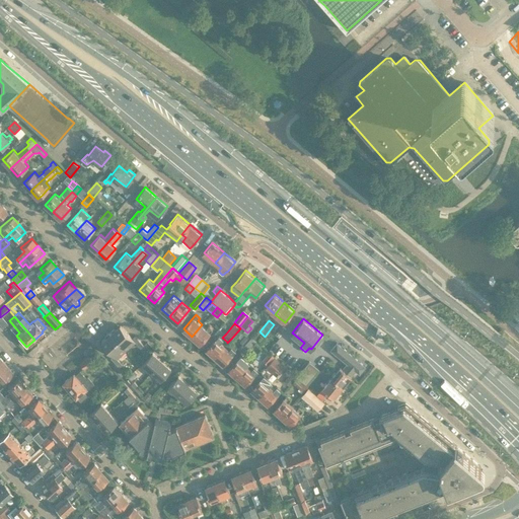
[(209,325),(206,328),(202,324),(192,337),(200,344),(213,329),(209,325)]
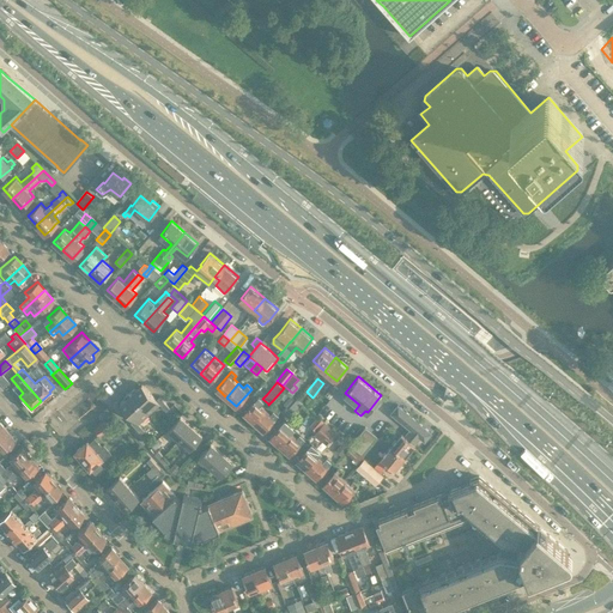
[(159,398),(156,400),(151,395),(141,384),(131,394),(140,405),(147,414),(158,405),(165,412),(169,408),(159,398)]
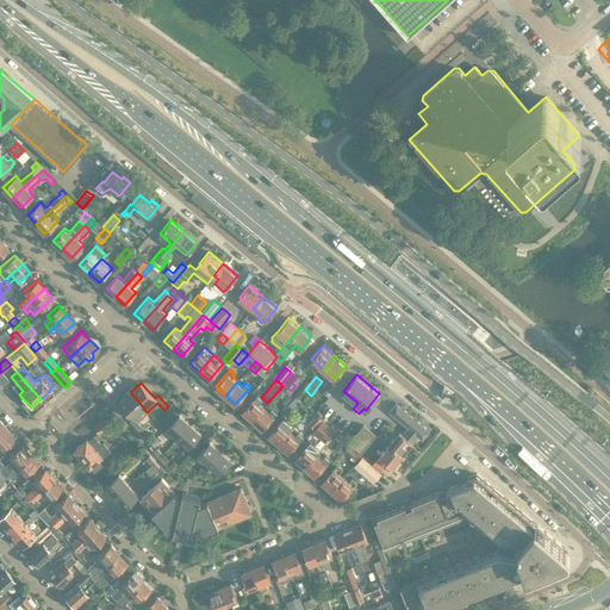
[(328,397),(336,387),(331,383),(323,393),(328,397)]
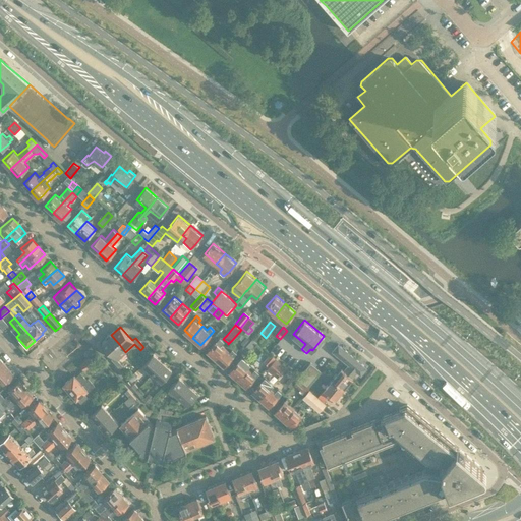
[(102,343),(109,352),(113,356),(111,359),(119,368),(122,366),(116,360),(125,352),(119,344),(111,335),(102,343)]
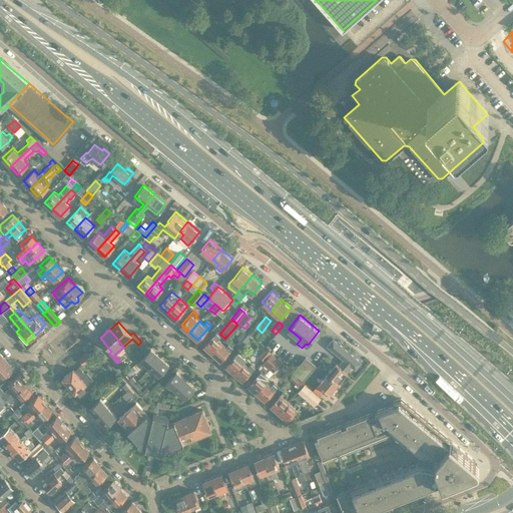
[(241,342),(248,334),(243,330),(237,338),(241,342)]
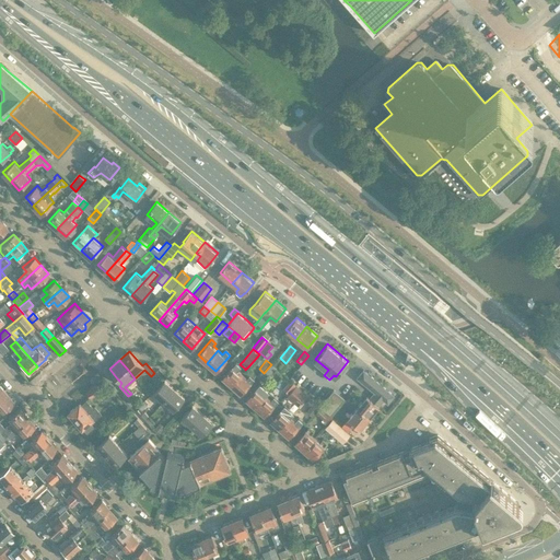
[(231,385),(245,369),(240,364),(236,361),(222,377),(231,385)]
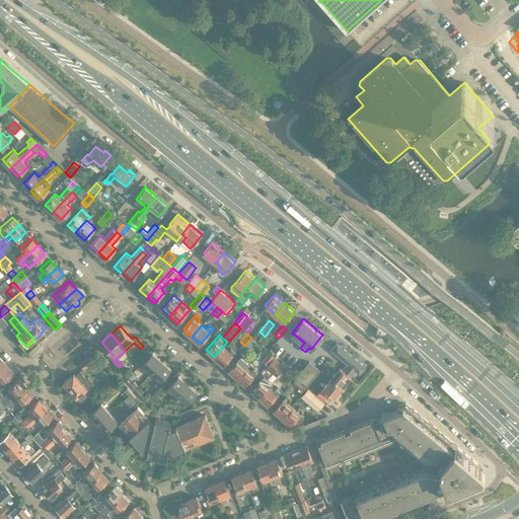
[(248,349),(255,341),(251,338),(244,346),(248,349)]
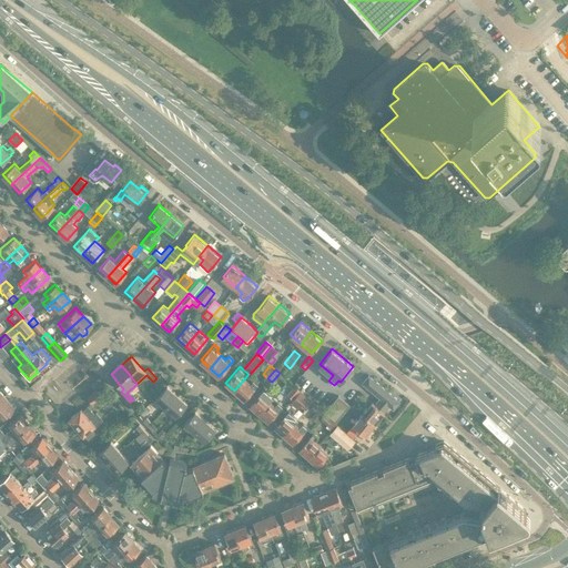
[(255,376),(253,378),(249,375),(249,374),(234,391),(243,398),(260,379),(255,376)]
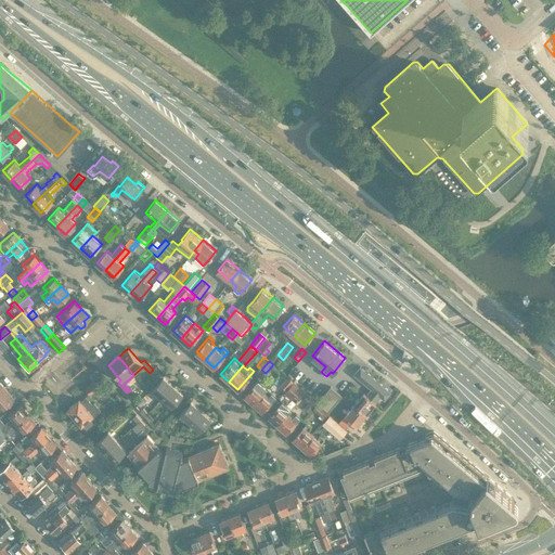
[(368,395),(376,402),(382,396),(385,399),(391,392),(361,366),(355,374),(373,388),(368,395)]
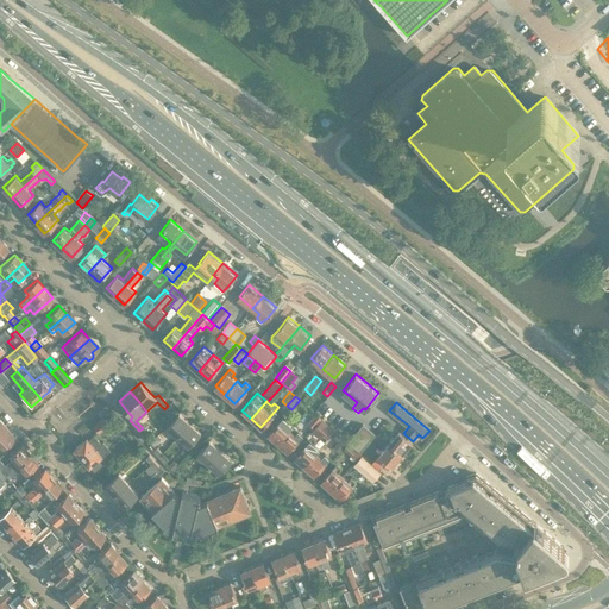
[(177,437),(189,424),(179,414),(167,427),(177,437)]
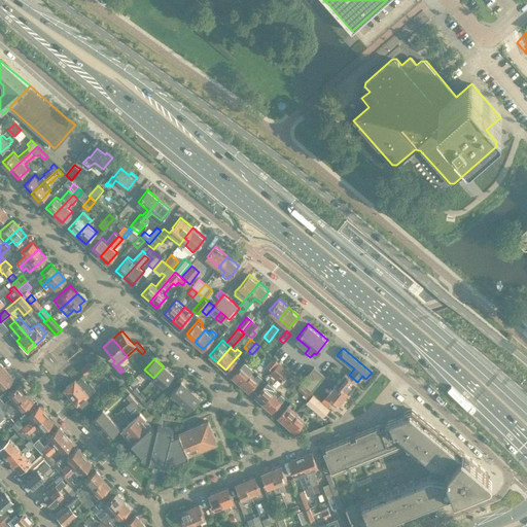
[(272,371),(279,362),(273,358),(267,365),(272,371)]
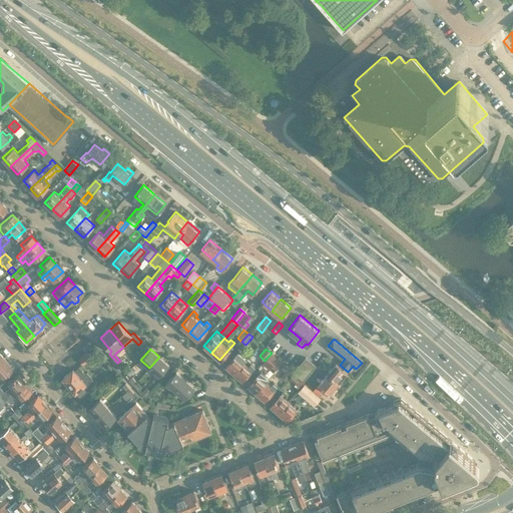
[(83,364),(92,357),(88,351),(79,359),(83,364)]
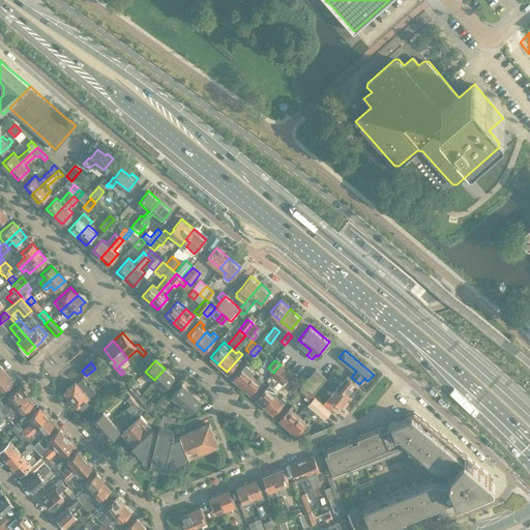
[(255,370),(251,366),(246,362),(233,377),(242,385),(255,370)]
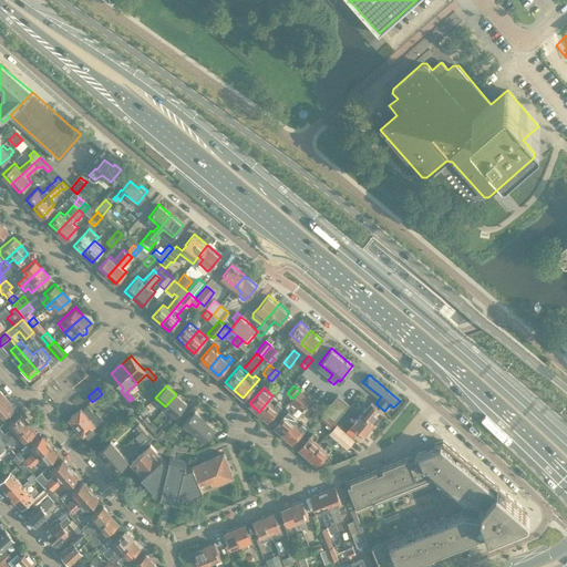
[(308,405),(311,401),(300,390),(292,399),(290,402),(297,408),(301,403),(306,408),(308,405)]
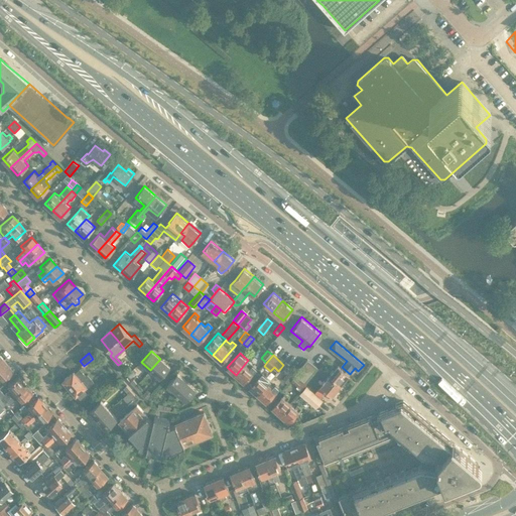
[(159,378),(169,367),(160,359),(150,370),(159,378)]
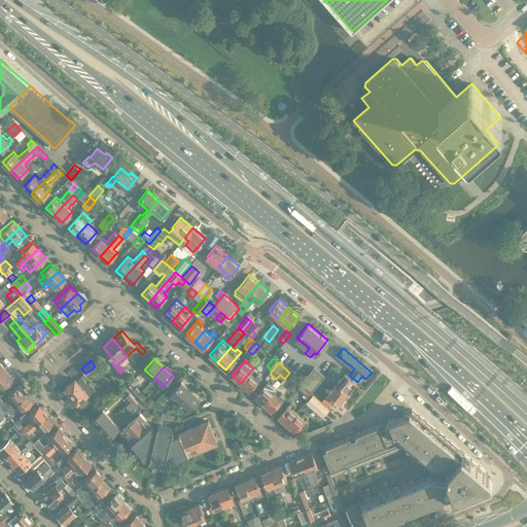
[(316,385),(324,376),(314,366),(306,377),(316,385)]
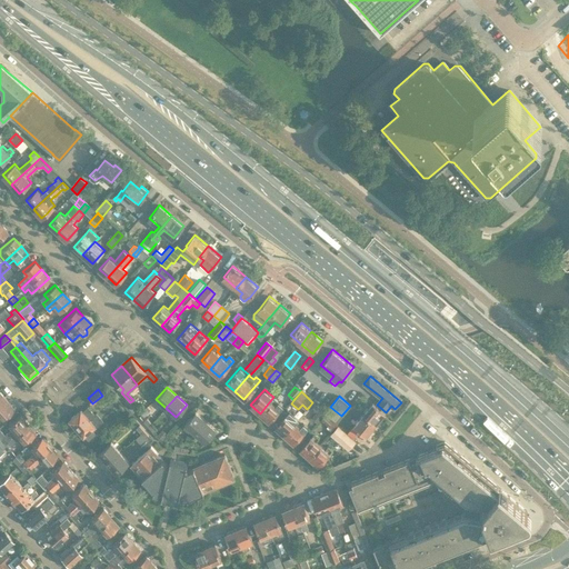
[(282,406),(278,401),(273,397),(260,413),(269,421),(282,406)]
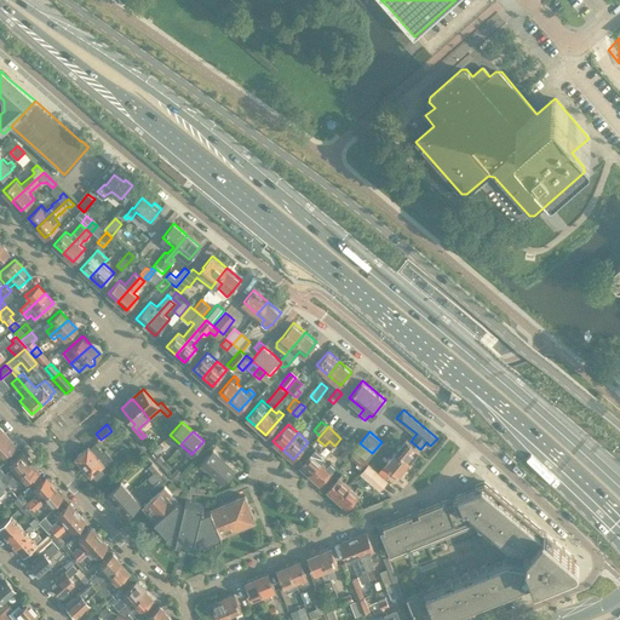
[(0,453),(3,455),(15,445),(7,435),(0,441),(0,463),(1,463),(0,460),(0,453)]
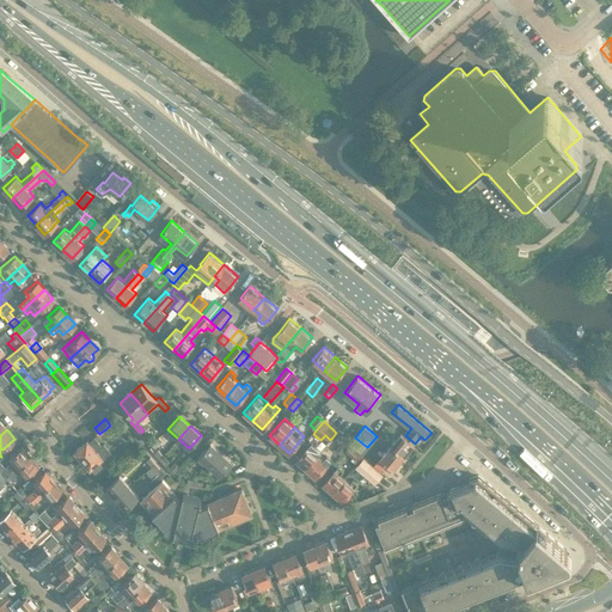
[(336,433),(332,438),(340,444),(343,440),(336,433)]
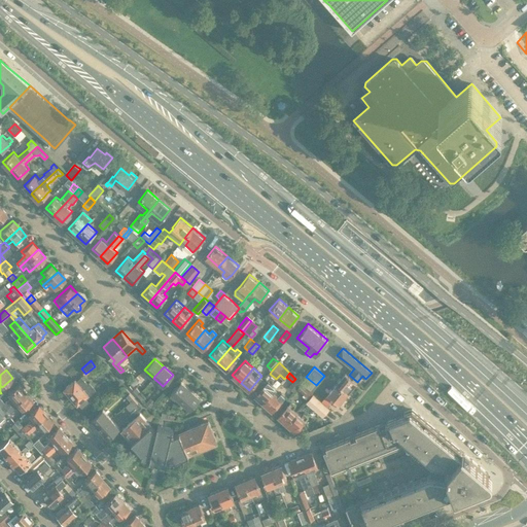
[(357,382),(349,375),(346,373),(338,383),(350,392),(358,383),(357,382)]
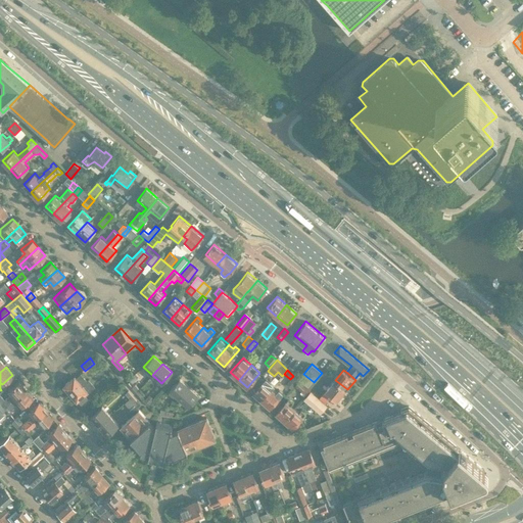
[(310,387),(314,382),(303,374),(299,378),(310,387)]
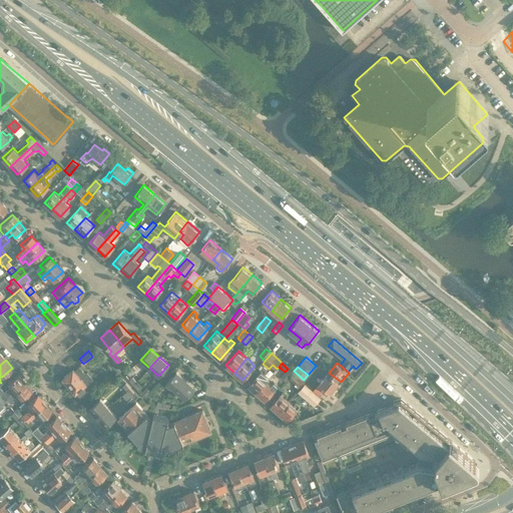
[(86,373),(84,375),(78,368),(74,372),(72,370),(62,379),(69,388),(69,390),(71,392),(73,392),(74,393),(75,393),(79,397),(85,391),(81,387),(85,384),(85,385),(92,380),(86,373)]
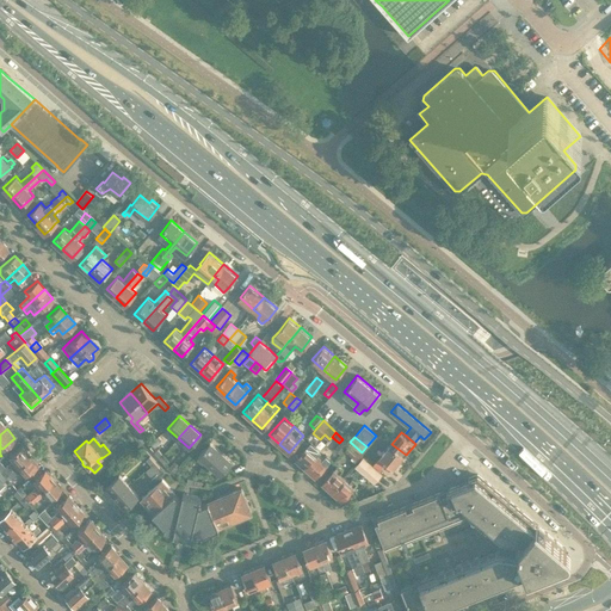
[(350,444),(347,443),(343,439),(339,443),(334,449),(340,455),(345,449),(345,450),(350,444)]
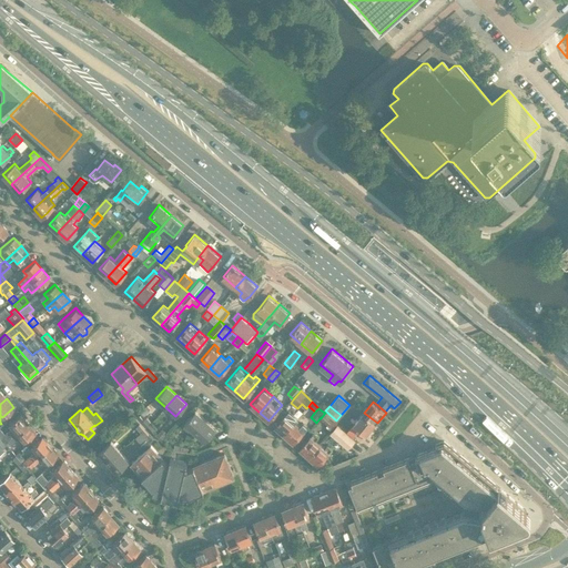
[(288,411),(275,426),(284,434),(295,422),(298,418),(293,414),(288,411)]
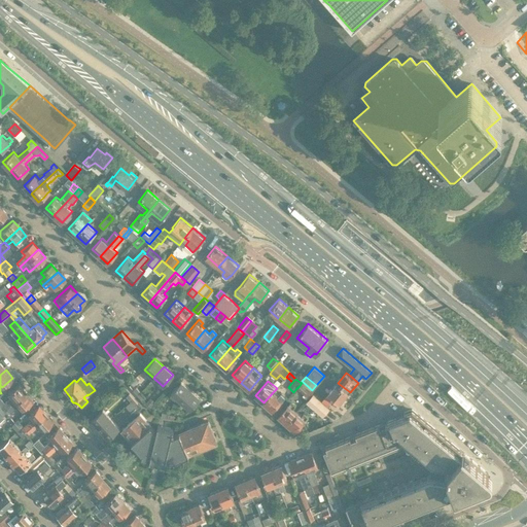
[(180,401),(190,390),(180,382),(171,392),(180,401)]
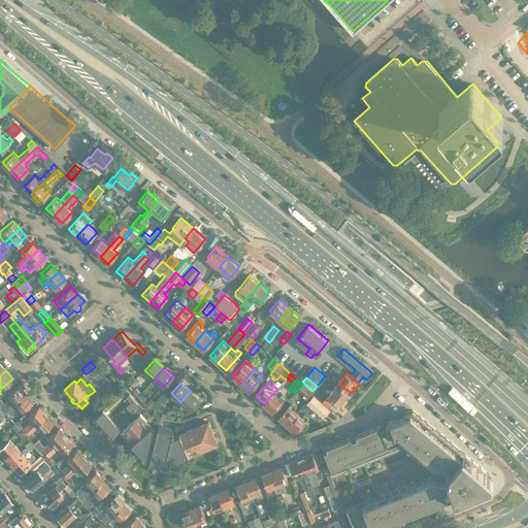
[(308,390),(302,385),(302,384),(298,389),(304,394),(308,390)]
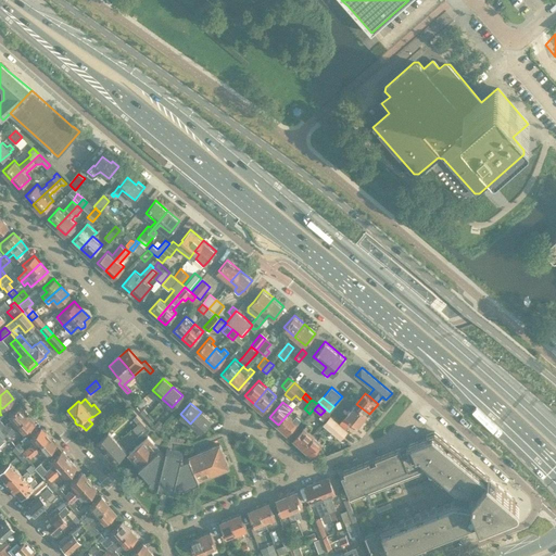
[(359,426),(369,414),(356,404),(346,416),(359,426)]
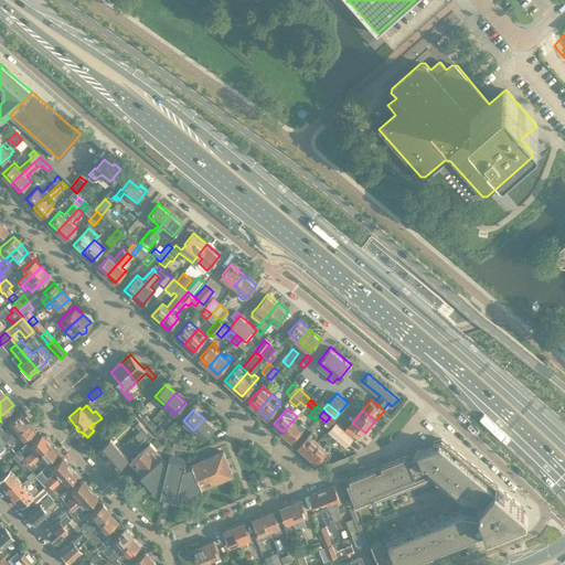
[(4,440),(27,420),(19,412),(8,422),(11,426),(2,434),(0,436),(1,436),(4,440)]
